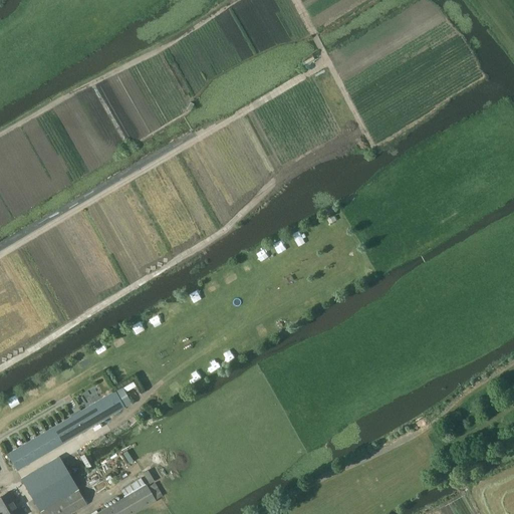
[(325,221),(330,228),(338,223),(334,215),(325,221)]
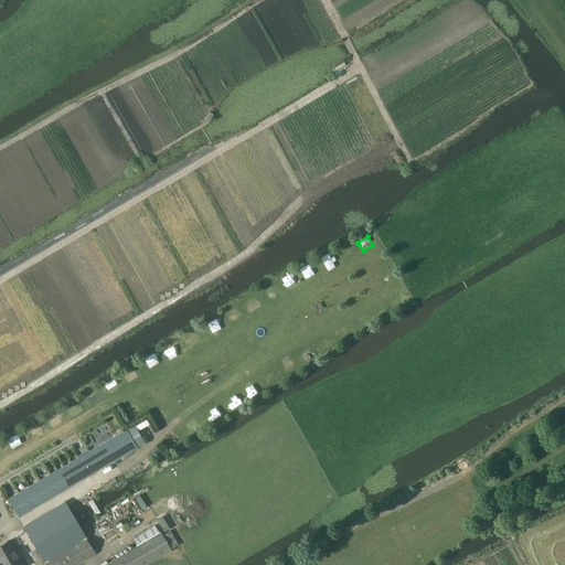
[(405,288),(395,292),(398,301),(408,297),(405,288)]
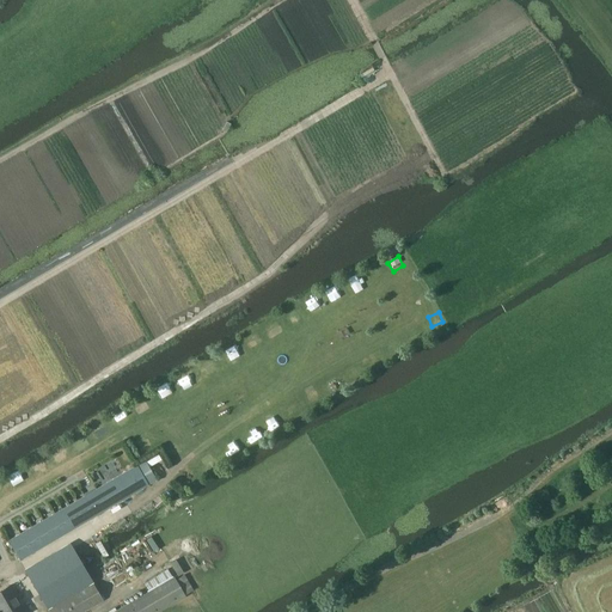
[(256,332),(249,336),(257,349),(264,346),(256,332)]
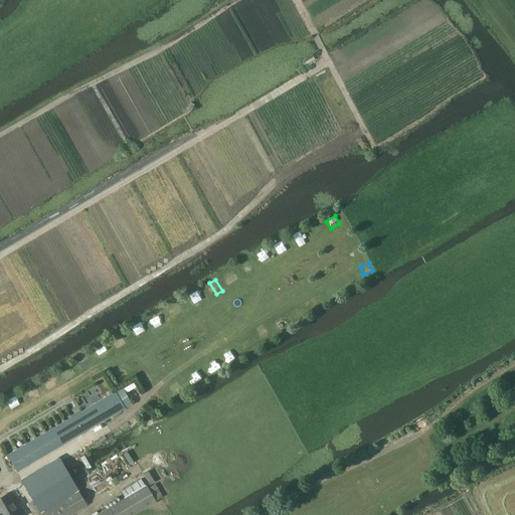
[(290,309),(295,318),(305,312),(301,304),(290,309)]
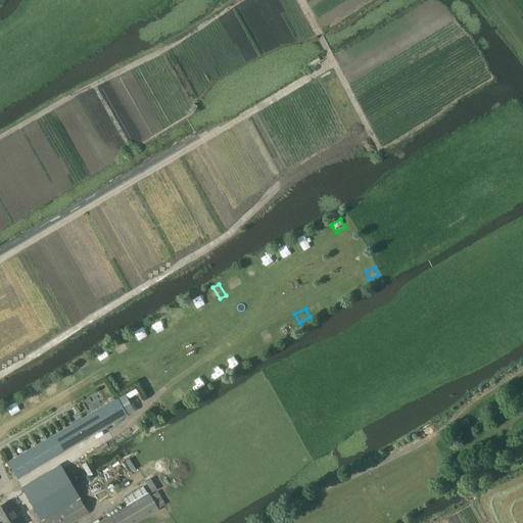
[(151,322),(156,330),(164,326),(159,318),(151,322)]
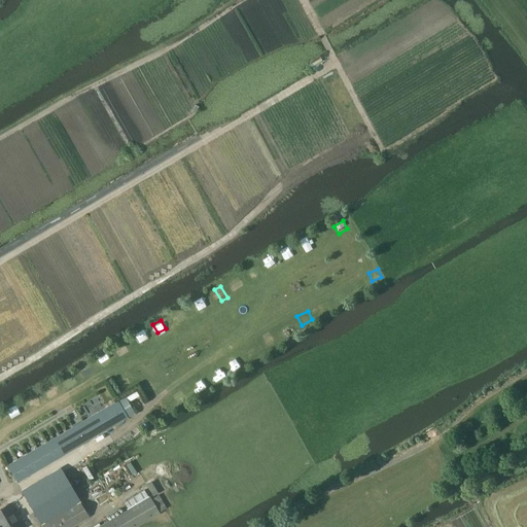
[(70,390),(79,384),(72,372),(63,378),(70,390)]
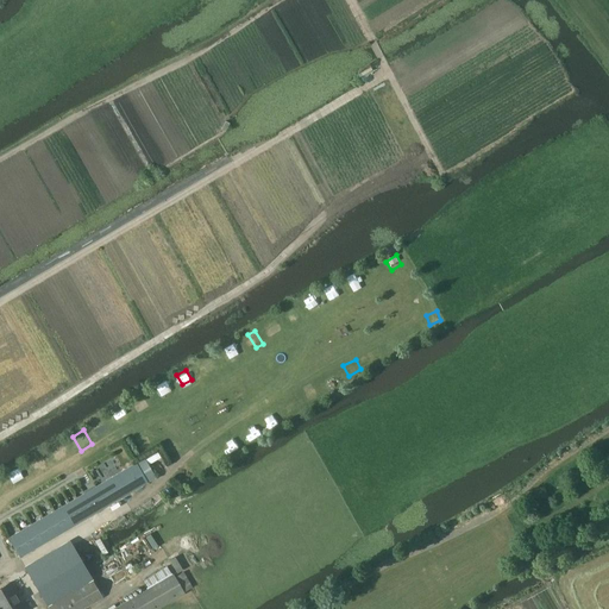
[(158,452),(145,459),(149,464),(161,457),(158,452)]
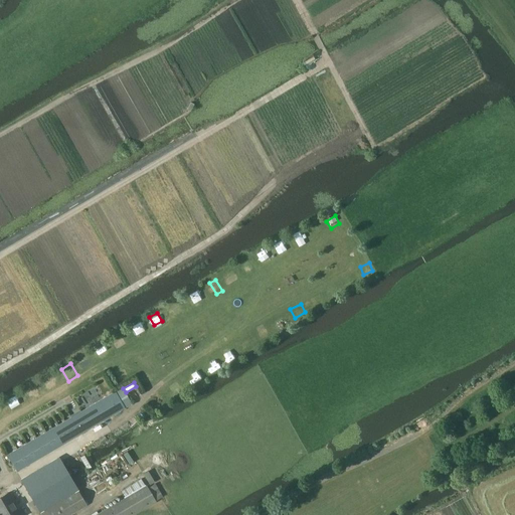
[(16,450),(8,455),(16,468),(17,471),(74,437),(125,407),(132,403),(122,387),(115,391),(65,420),(16,450)]
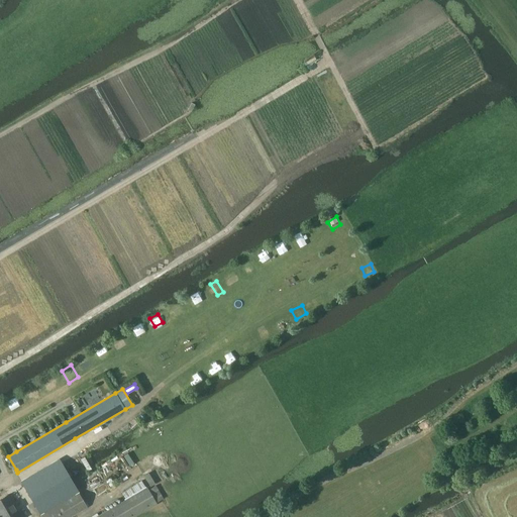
[(42,516),(69,516),(87,507),(62,463),(24,485),(42,516)]
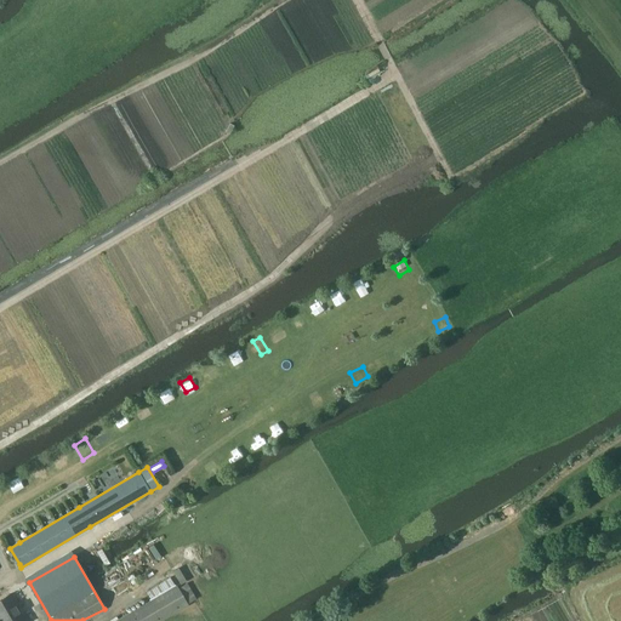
[(188,604),(197,598),(188,584),(180,588),(177,586),(177,587),(171,579),(148,592),(152,599),(115,620),(160,620),(189,605),(188,604)]
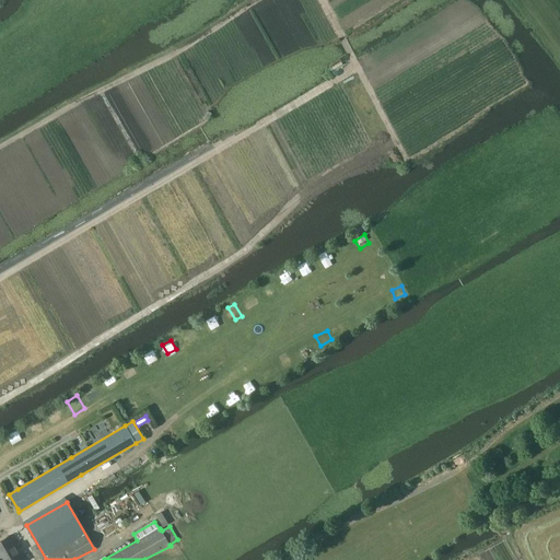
[(0,559),(22,559),(23,559),(14,544),(15,543),(12,536),(10,537),(9,535),(0,540),(0,559)]
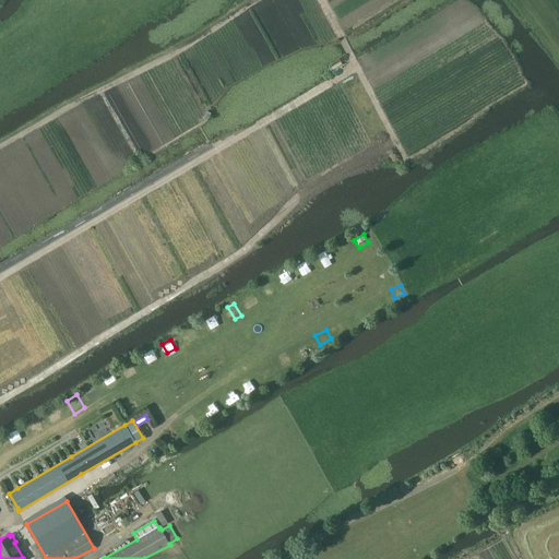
All buildings are outlined.
